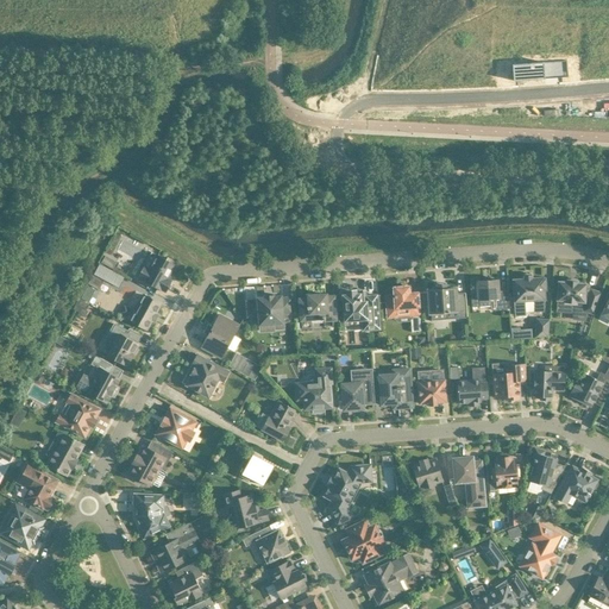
[(566,60),(513,64),(514,80),(567,76),(566,60)]
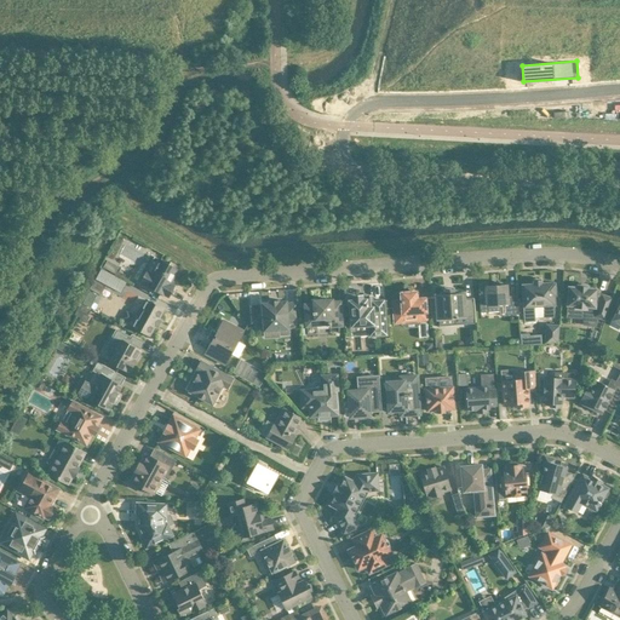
[(141,281),(158,291),(168,297),(174,285),(171,283),(173,279),(176,280),(179,273),(177,270),(178,269),(176,268),(177,265),(171,262),(170,264),(159,258),(151,273),(147,270),(141,281)]
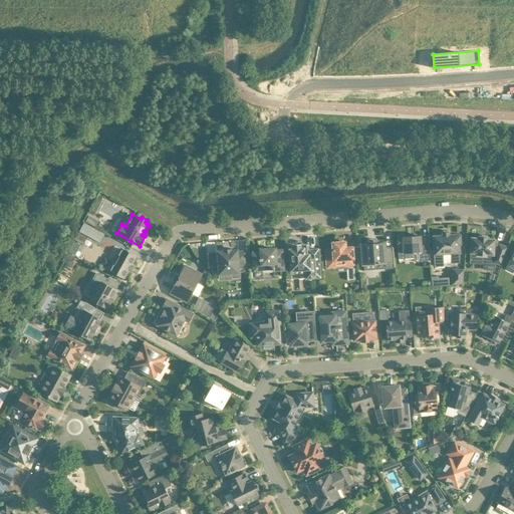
[(89,215),(85,221),(95,226),(98,221),(89,215)]
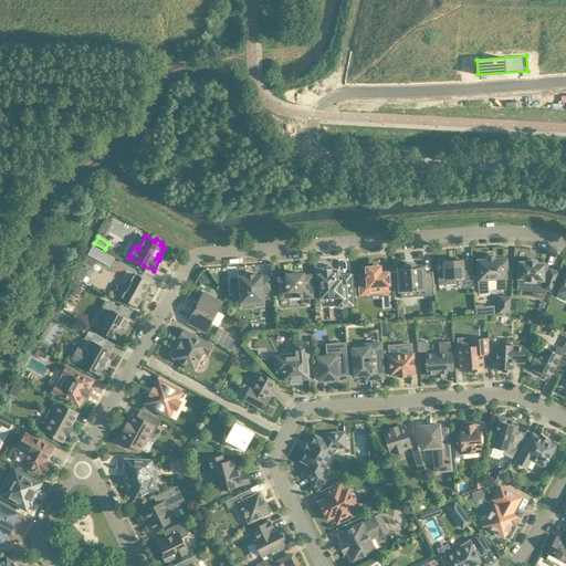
[(92,244),(82,262),(92,268),(96,260),(109,266),(115,257),(92,244)]
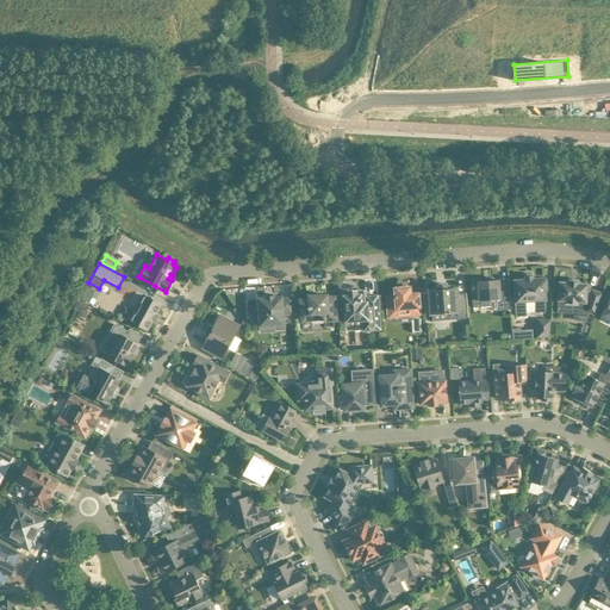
[(524,279),(514,280),(515,292),(517,316),(527,315),(526,312),(536,312),(545,311),(545,306),(545,299),(546,299),(545,290),(547,290),(546,279),(543,279),(543,278),(533,279),(533,275),(524,277),(524,279)]
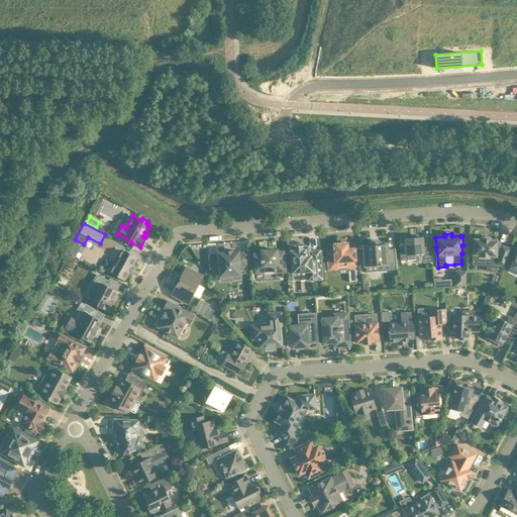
[(406,254),(416,253),(417,263),(432,262),(431,246),(423,246),(422,236),(416,237),(416,235),(411,235),(411,237),(406,238),(406,236),(399,237),(401,261),(407,260),(406,254)]
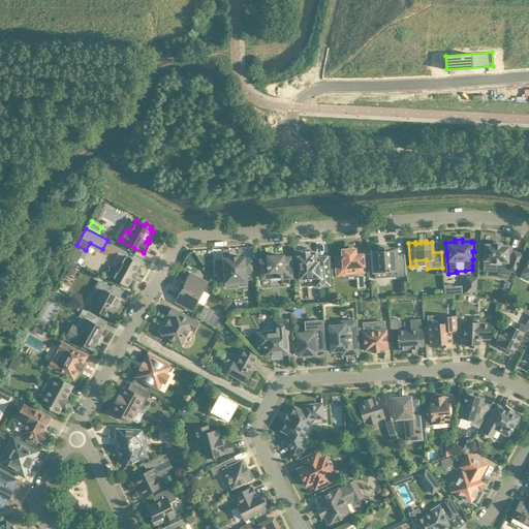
[(122,253),(124,247),(113,242),(111,248),(122,253)]
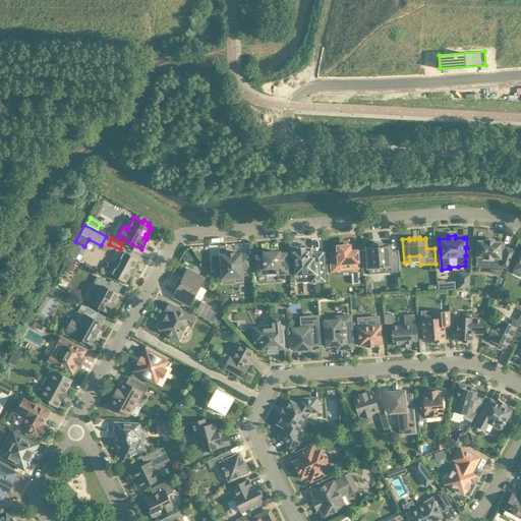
[(477,250),(476,256),(484,256),(483,258),(483,259),(484,261),(489,261),(490,261),(489,273),(500,274),(502,267),(508,269),(511,259),(514,250),(506,247),(501,246),(502,242),(494,242),(495,240),(485,239),(485,241),(478,240),(477,250)]
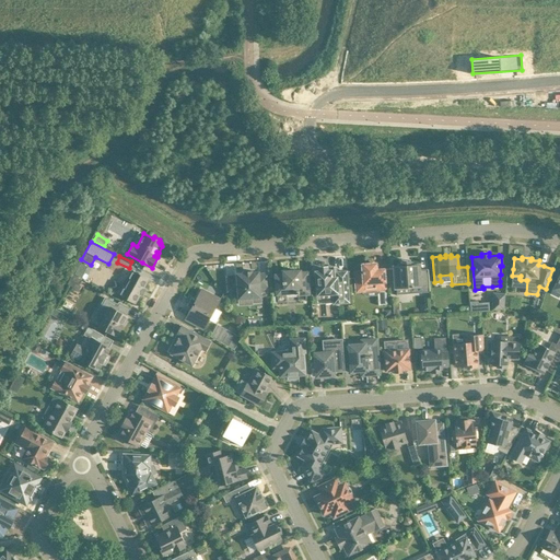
[(80,263),(74,273),(81,277),(88,266),(80,263)]
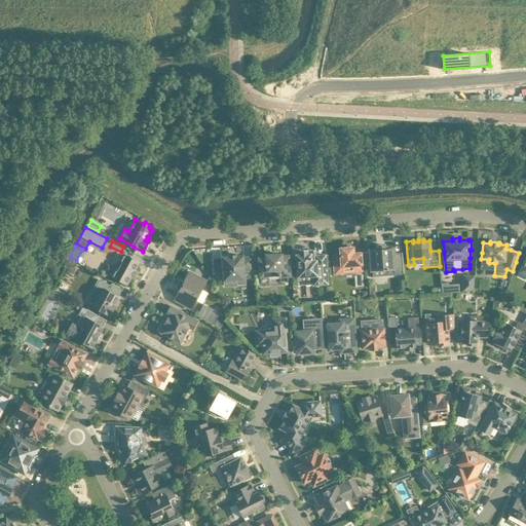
[(333,255),(334,265),(335,273),(354,272),(355,286),(364,286),(361,253),(353,253),(353,247),(340,248),(340,254),(333,255)]
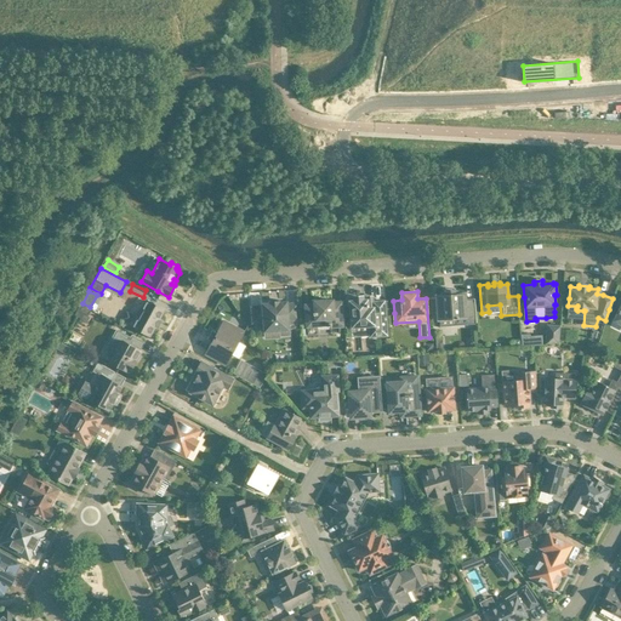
[(455,294),(455,292),(446,292),(446,294),(437,295),(438,319),(456,318),(456,325),(477,324),(474,298),(465,298),(465,292),(455,294)]
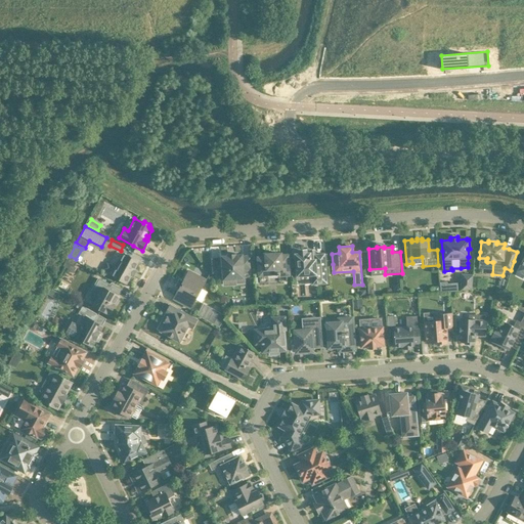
[(298,253),(295,254),(296,264),(297,276),(311,274),(312,284),(326,282),(325,264),(324,254),(315,254),(314,254),(314,256),(310,256),(310,252),(309,252),(307,253),(307,248),(298,249),(298,253)]
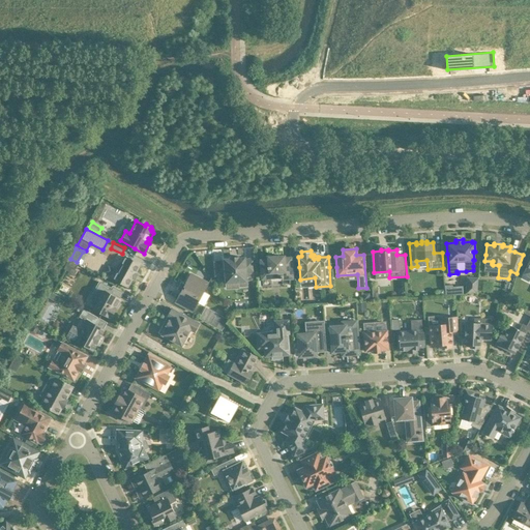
[(284,258),(284,256),(278,256),(278,255),(266,256),(266,260),(261,260),(263,277),(270,276),(270,278),(293,277),(291,258),(284,258)]
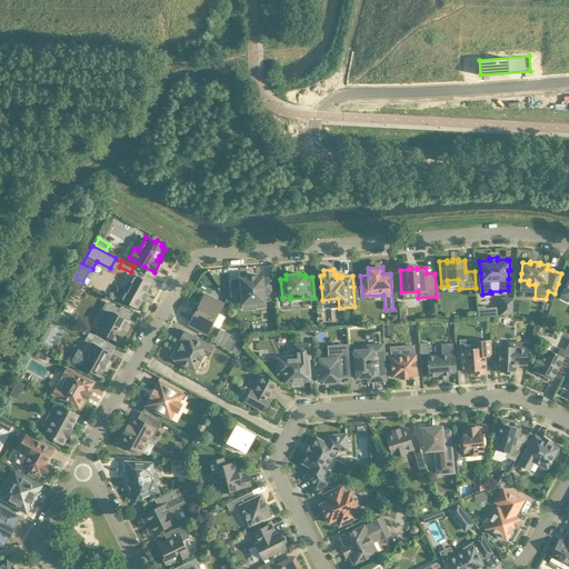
[(121,299),(128,301),(137,307),(150,283),(135,275),(127,289),(125,290),(122,295),(122,297),(121,299)]
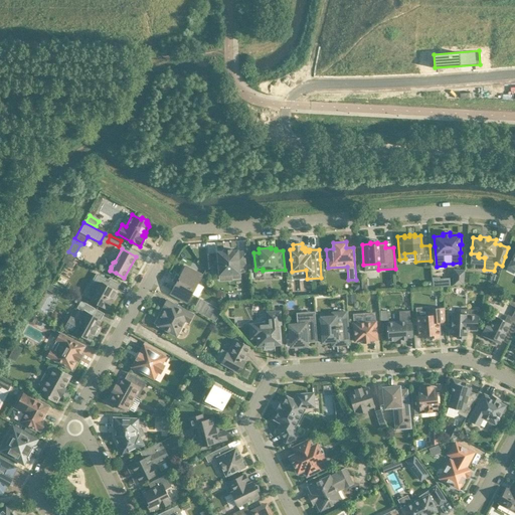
[(209,253),(209,264),(210,268),(212,267),(213,271),(219,271),(219,275),(232,274),(232,278),(239,278),(239,269),(245,269),(245,265),(247,265),(246,251),(237,251),(237,249),(217,251),(217,253),(209,253)]
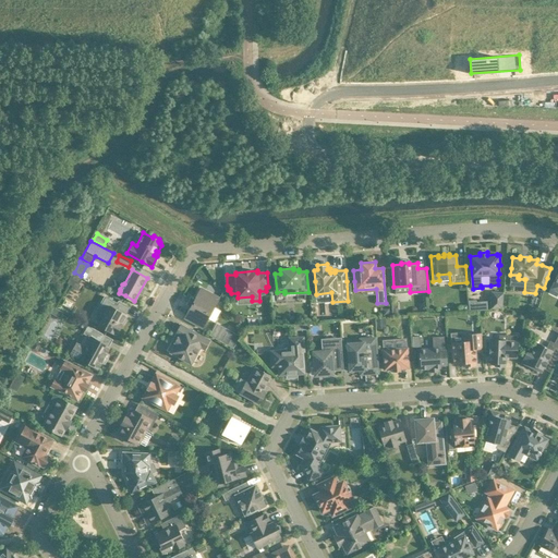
[(72,274),(68,282),(73,286),(75,282),(79,284),(82,279),(79,277),(72,274)]
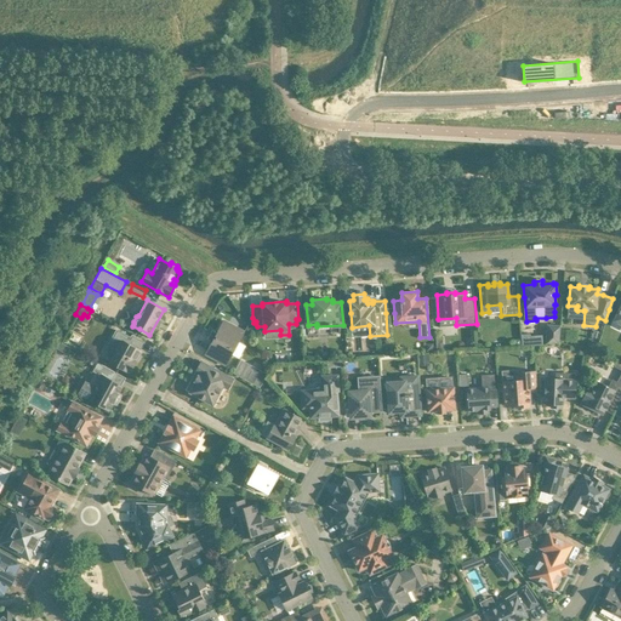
[(205,353),(216,359),(227,364),(244,331),(223,320),(217,332),(212,330),(208,339),(212,341),(205,353)]
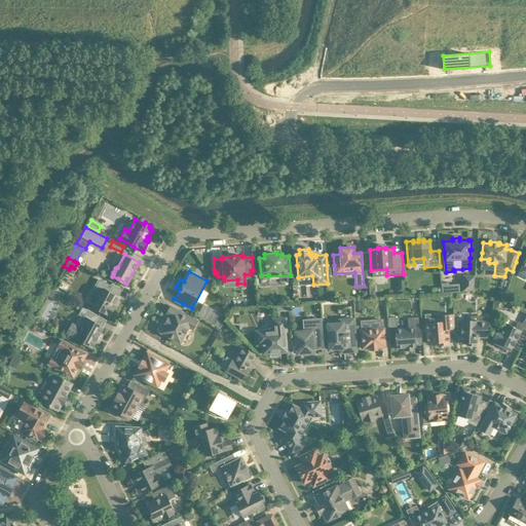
[(463,274),(462,291),(474,291),(475,275),(463,274)]
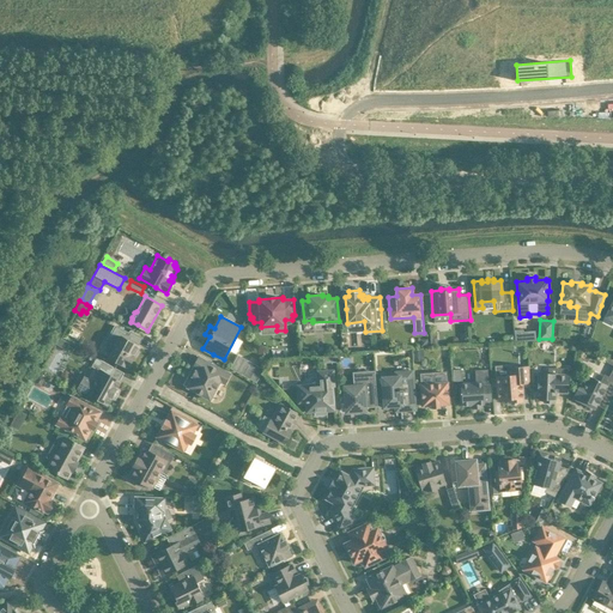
[(134,356),(135,357),(141,346),(138,345),(143,338),(131,331),(129,333),(115,326),(107,341),(115,346),(109,357),(128,368),(134,356)]
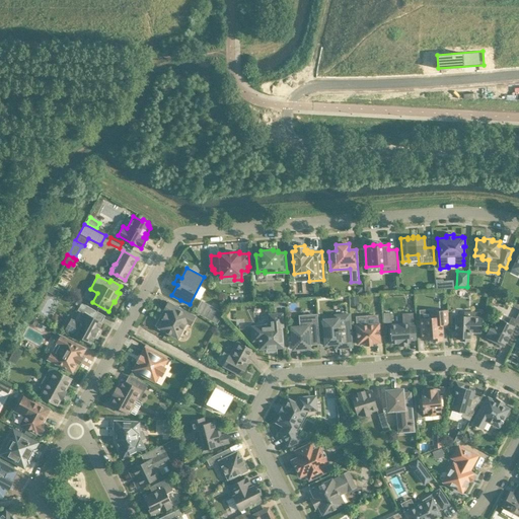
[(51,287),(49,291),(56,295),(58,291),(51,287)]
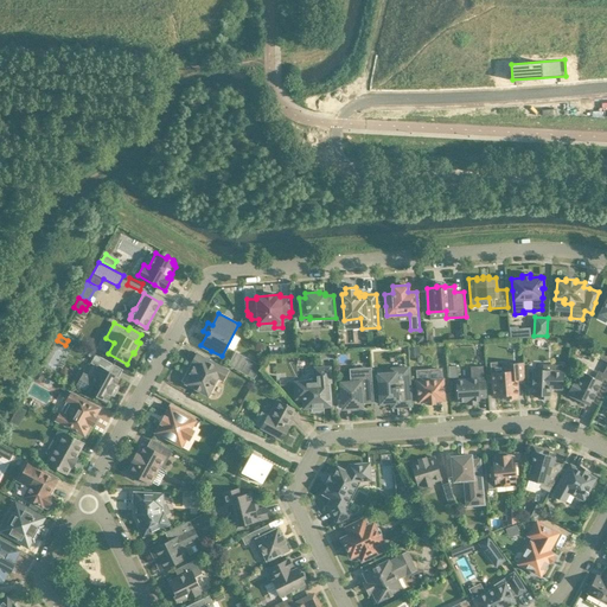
[(419,346),(409,346),(409,358),(420,357),(419,346)]
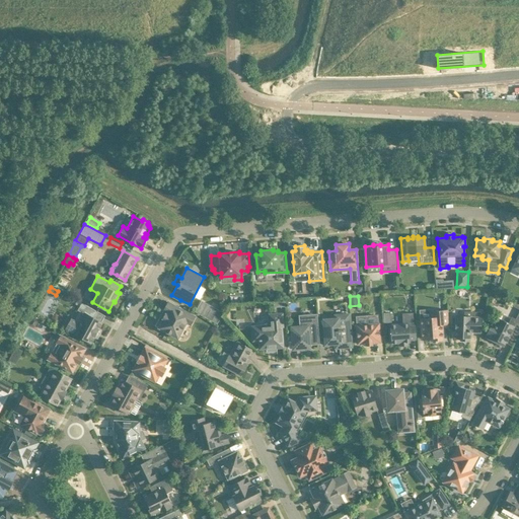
[(202,301),(196,311),(217,323),(223,312),(202,301)]
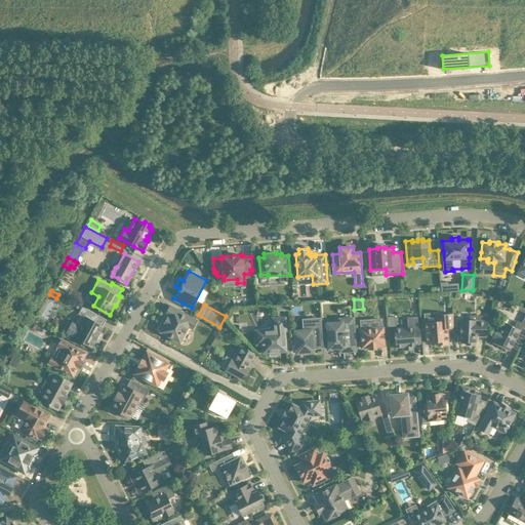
[(67,332),(83,341),(92,347),(95,340),(98,342),(104,334),(99,332),(104,326),(94,321),(98,315),(83,306),(79,314),(85,317),(80,326),(72,322),(67,332)]
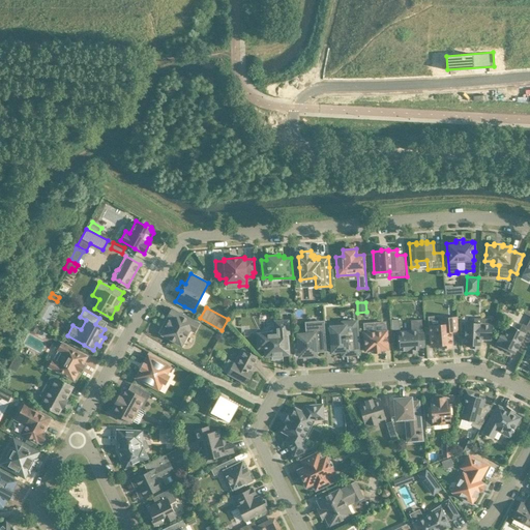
[(162,334),(179,344),(188,328),(193,330),(197,322),(172,308),(167,317),(171,319),(170,320),(169,320),(166,325),(167,326),(162,334)]
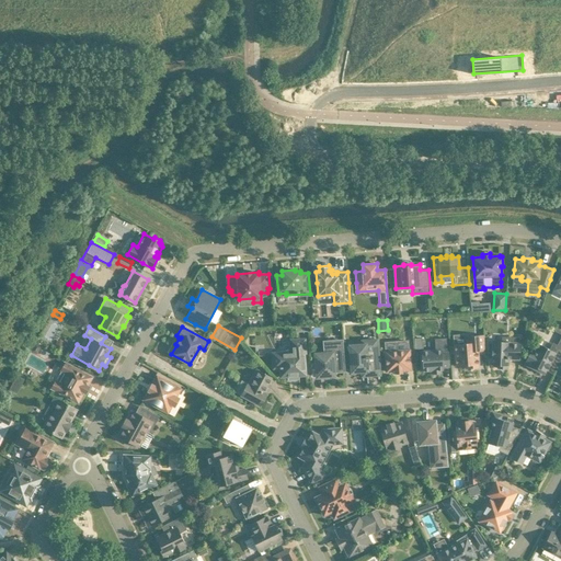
[(466,343),(455,344),(456,354),(457,365),(466,364),(466,367),(467,367),(473,367),(479,366),(478,351),(485,350),(484,339),(484,335),(466,336),(466,343)]
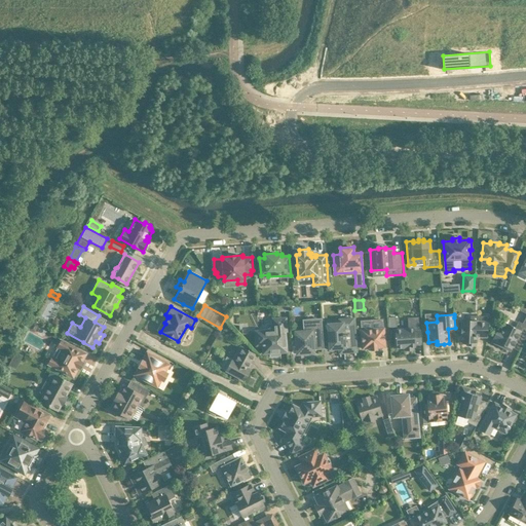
[(461,320),(461,331),(461,341),(466,342),(466,345),(476,345),(476,342),(477,342),(477,336),(487,337),(487,327),(487,315),(477,315),(477,321),(461,320)]
